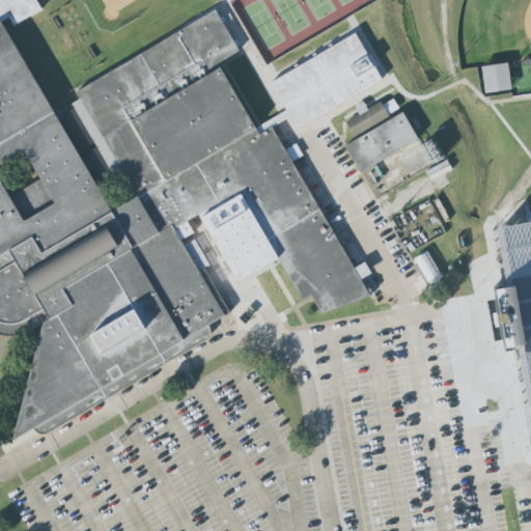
[(14,442),(44,325),(28,333),(17,336),(4,336),(0,334),(0,23),(112,212),(133,199),(138,196),(77,92),(217,11),(240,51),(219,65),(260,135),(272,128),(278,140),(373,297),(325,314),(315,301),(312,297),(304,300),(240,193),(232,197),(177,230),(200,271),(205,269),(230,313),(211,325),(213,330),(213,334),(210,338),(50,432),(44,434),(39,432),(36,428),(14,442)]
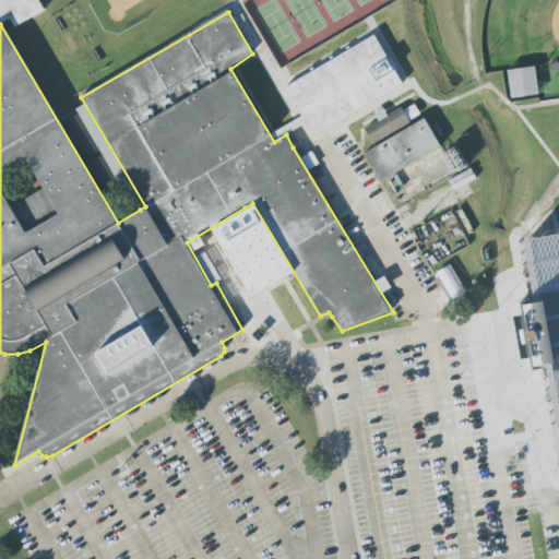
[(52,69),(38,76),(18,40),(32,33),(52,69)]
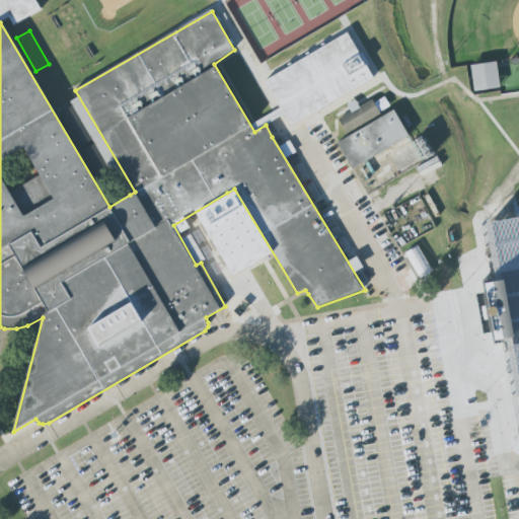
[(374,81),(350,34),(265,78),(289,125),(374,81)]
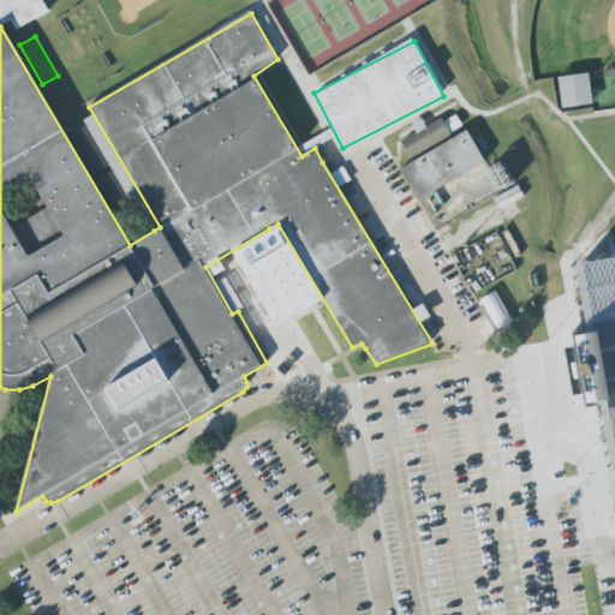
[(559,78),(561,108),(595,105),(596,112),(614,109),(614,72),(595,75),(595,73),(559,78)]
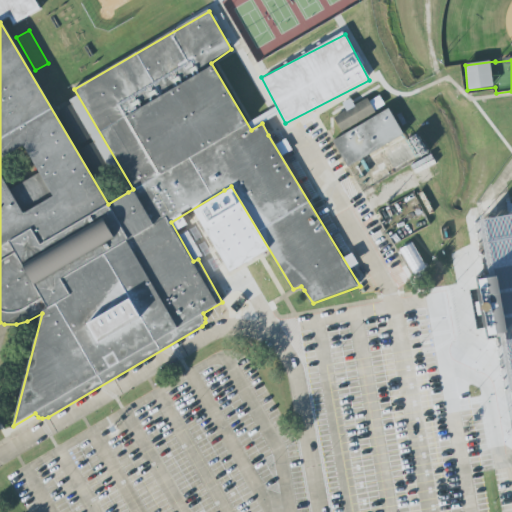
[(57,108),(38,75),(50,67),(70,100),(57,108)]
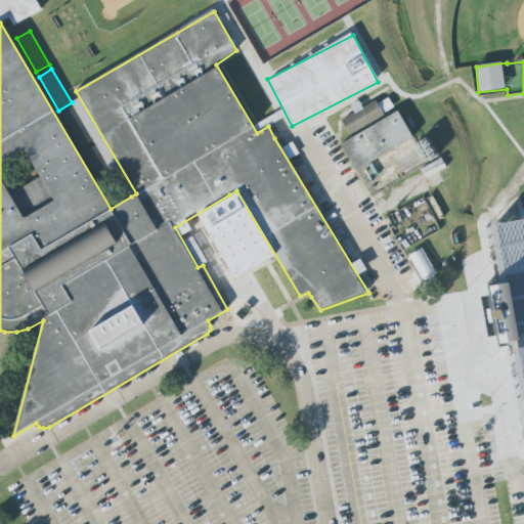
[(342,120),(349,133),(395,110),(389,97),(379,103),(377,100),(362,108),(358,101),(351,105),(355,113),(342,120)]
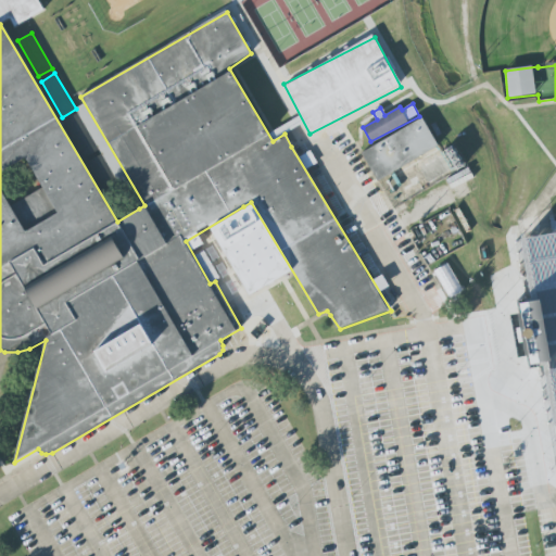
[(86,158),(65,122),(78,114),(100,151),(86,158)]
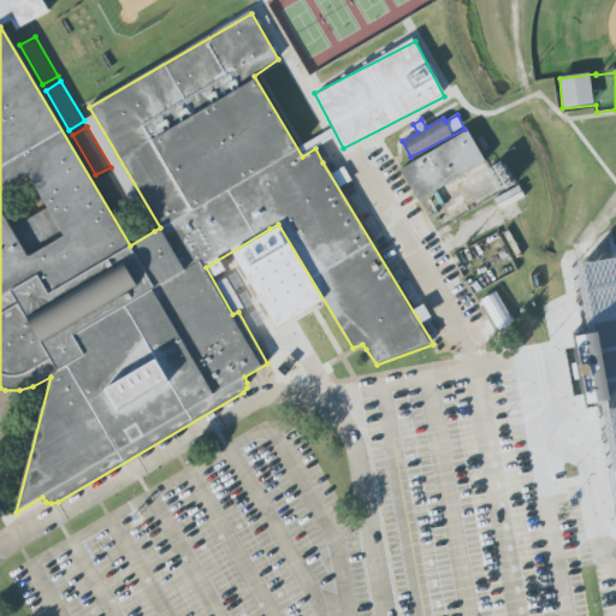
[(420,200),(403,170),(468,131),(486,163),(420,200)]
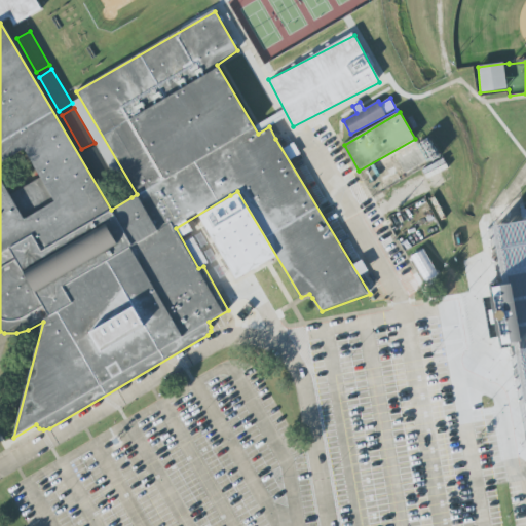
[(83,154),(97,147),(116,180),(105,187),(83,154)]
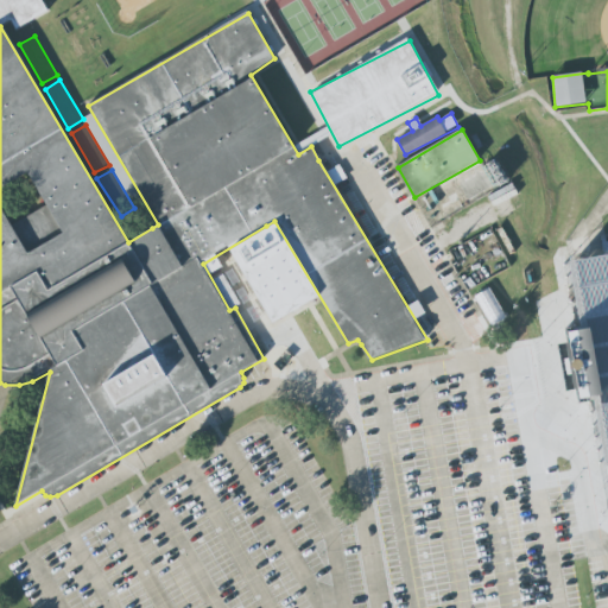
[(506,232),(517,228),(519,238),(526,235),(510,190),(494,196),(506,232)]
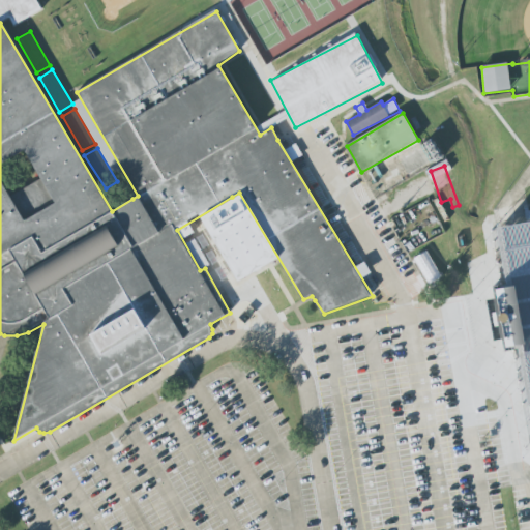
[(418,206),(430,201),(446,234),(436,239),(418,206)]
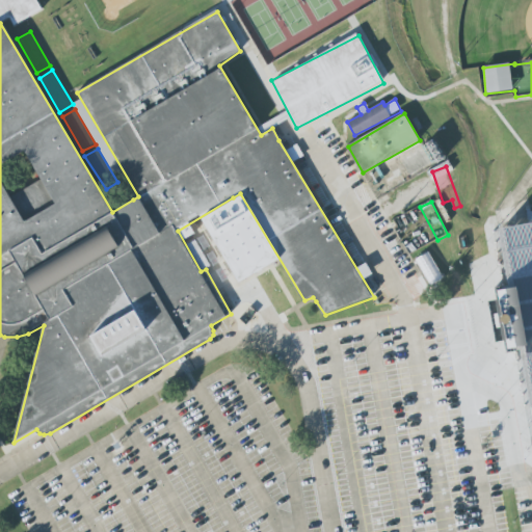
[(531,406),(530,407),(520,343),(511,344),(508,324),(505,325),(501,325),(499,322),(500,318),(503,317),(507,317),(503,296),(510,296),(507,278),(499,229),(531,222),(531,406)]
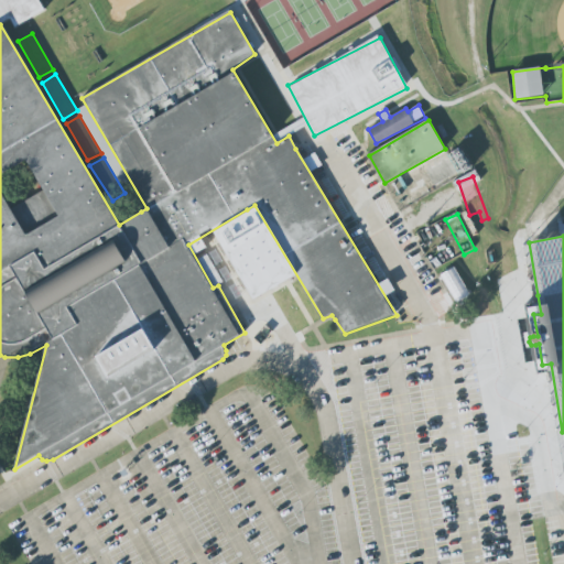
[(461,303),(472,296),(456,271),(446,277),(461,303)]
